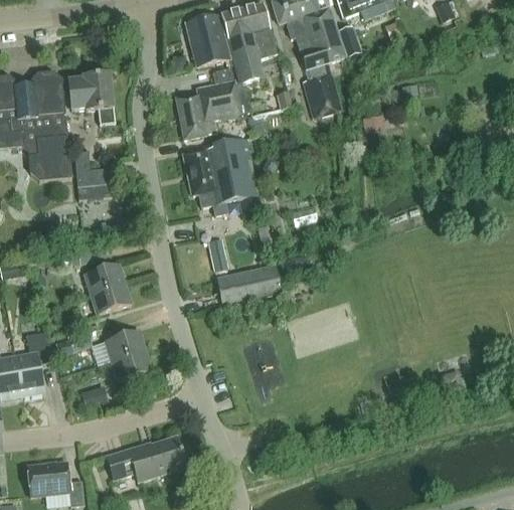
[(305,69),(307,68),(310,79),(302,81),(312,119),(341,111),(331,73),(329,74),(326,62),(345,57),(330,7),(319,11),(316,0),(278,0),(272,2),(279,24),(286,22),(291,38),(295,37),(305,69)]
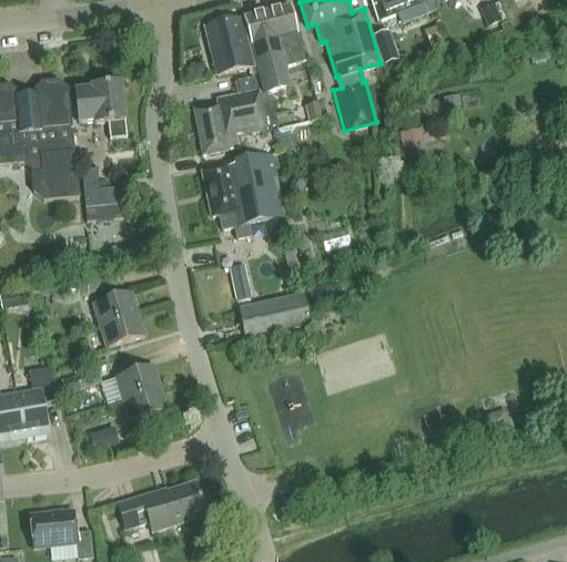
[(370,0),(378,19),(426,0),(370,0)]
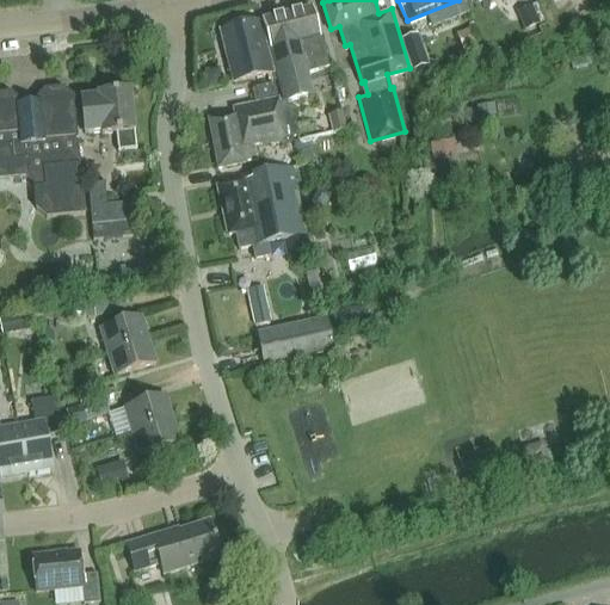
[(546,17),(537,0),(535,0),(517,7),(524,26),(546,17)]
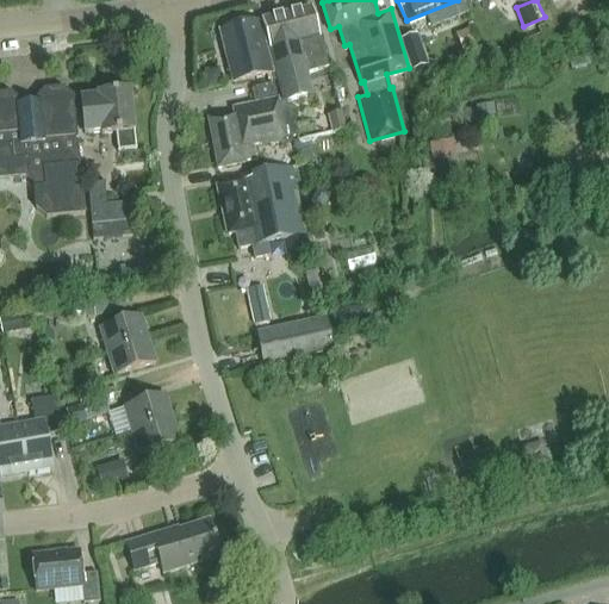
[(306,69),(329,63),(311,4),(261,16),(269,45),(284,97),(312,91),(306,69)]
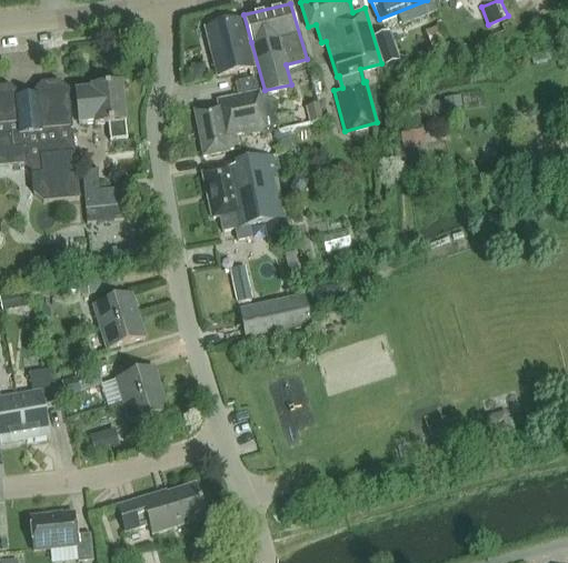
[(218,74),(253,64),(240,16),(205,26),(218,74)]
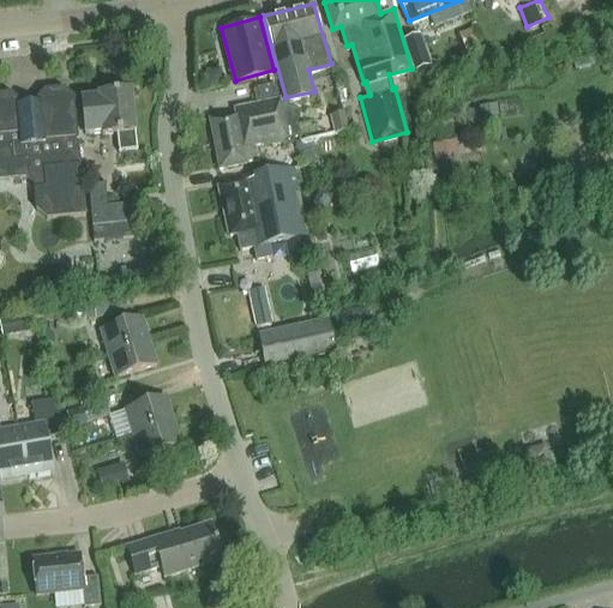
[(425,64),(414,31),(402,36),(413,67),(425,64)]
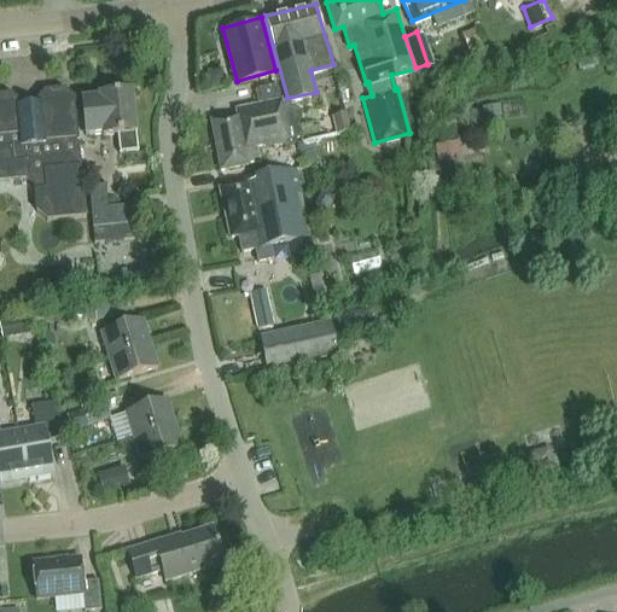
[(0,176),(9,176),(24,175),(33,182),(35,208),(48,216),(87,211),(79,134),(75,94),(64,86),(45,87),(36,98),(36,102),(22,103),(22,99),(11,91),(0,91),(0,176)]
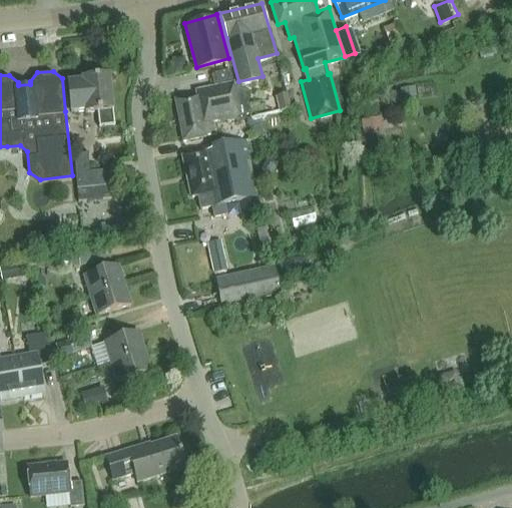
[(71,109),(85,107),(85,109),(97,108),(99,124),(115,123),(113,105),(109,73),(81,76),(82,77),(68,79),(71,109)]
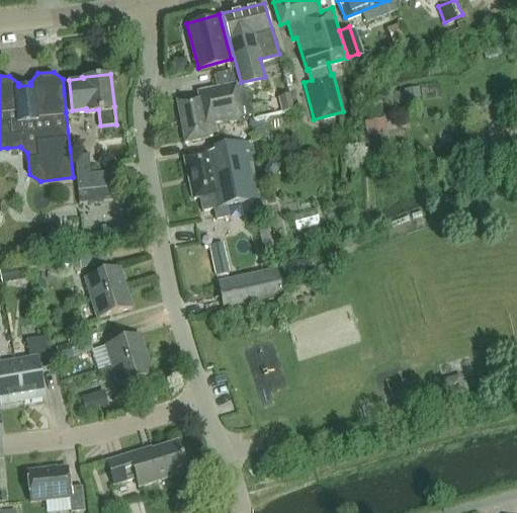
[(216,120),(253,112),(251,104),(246,105),(242,82),(236,83),(236,82),(198,89),(199,94),(177,99),(186,140),(219,133),(216,120)]
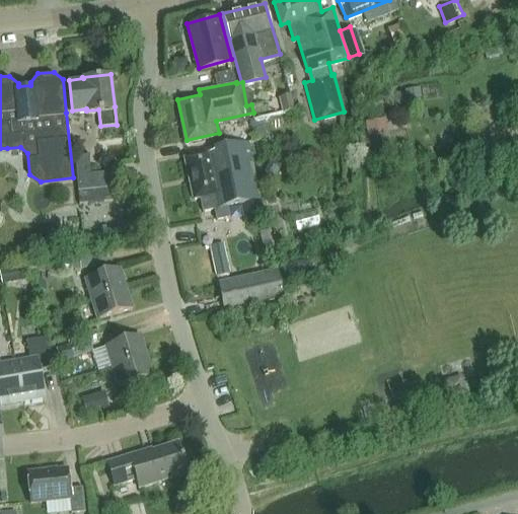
[(386,130),(384,116),(364,118),(366,133),(386,130)]
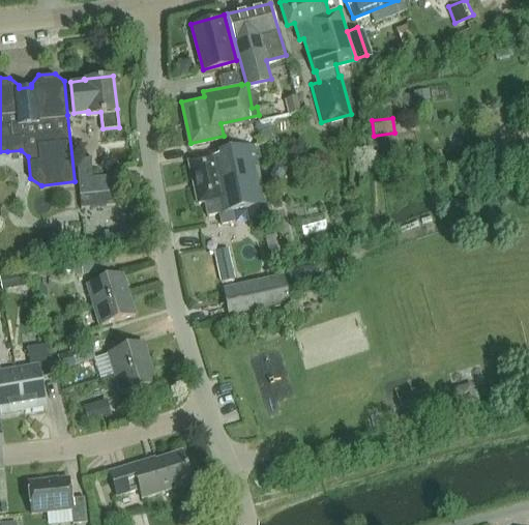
[(257,213),(268,210),(254,142),(218,149),(219,152),(188,158),(198,201),(204,200),(207,214),(218,211),(222,223),(235,221),(233,208),(255,203),(257,213)]
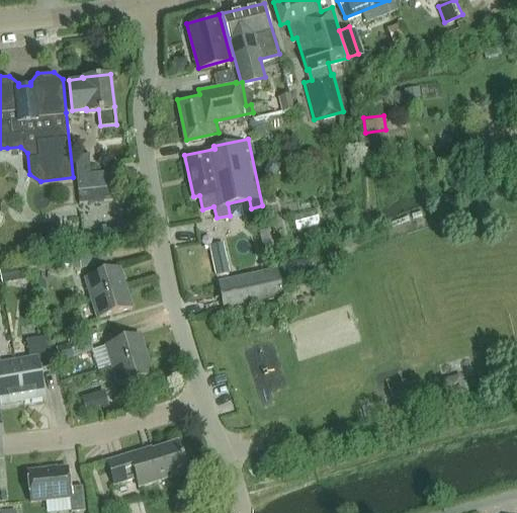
[(79,186),(112,182),(113,182),(112,166),(92,169),(89,151),(75,152),(79,186)]
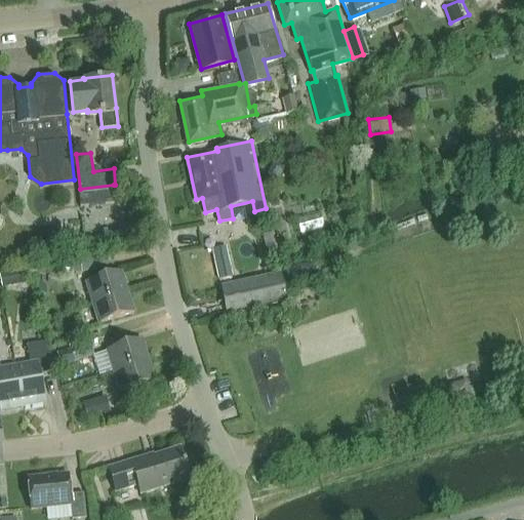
[(116,198),(114,185),(80,189),(81,202),(116,198)]
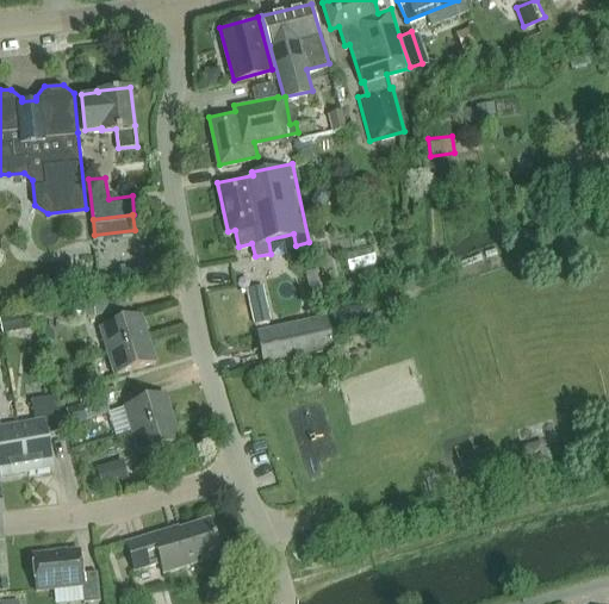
[(262,282),(248,286),(255,319),(269,317),(262,282)]
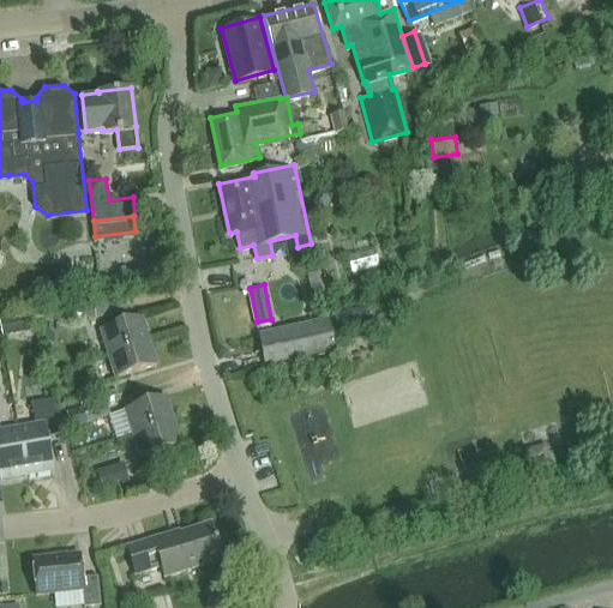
[(0,318),(2,333),(19,330),(16,313),(0,315),(0,318)]
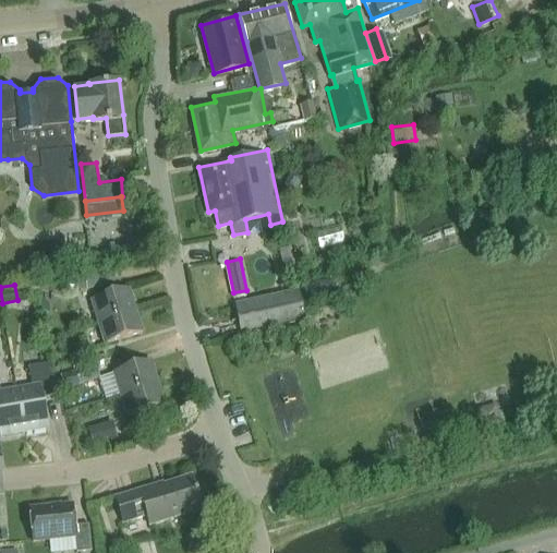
[(97,319),(135,307),(129,285),(91,296),(97,319)]
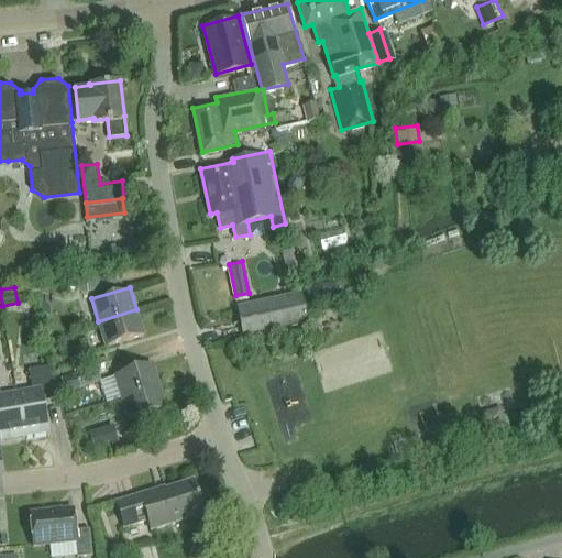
[(312,319),(306,288),(238,304),(243,334),(312,319)]
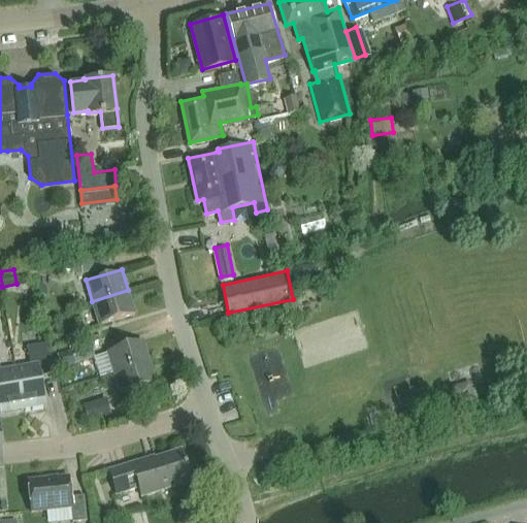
[(134,311),(128,290),(92,301),(99,322),(134,311)]
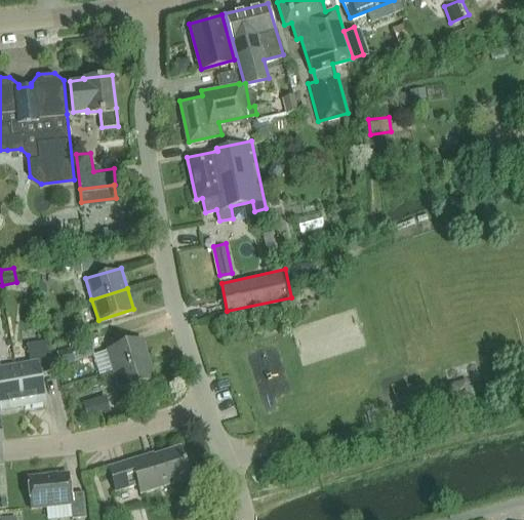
[(113,368),(149,357),(142,336),(107,347),(113,368)]
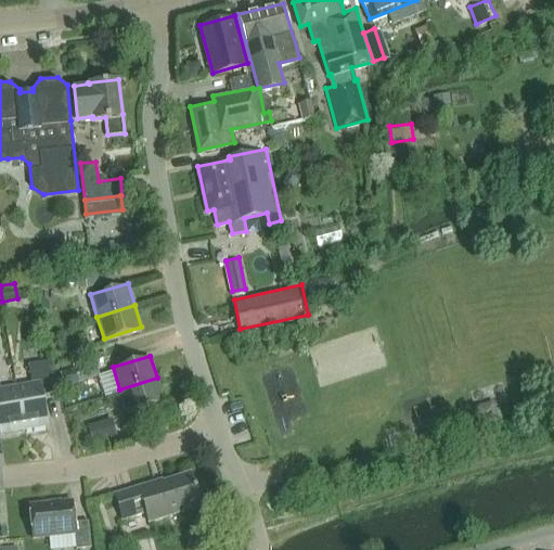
[(28,361),(31,380),(16,383),(24,427),(48,423),(42,392),(59,388),(50,357),(28,361)]
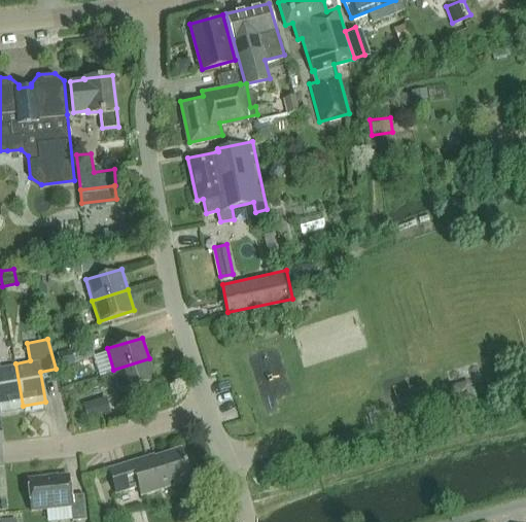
[(57,350),(61,362),(94,353),(90,341),(57,350)]
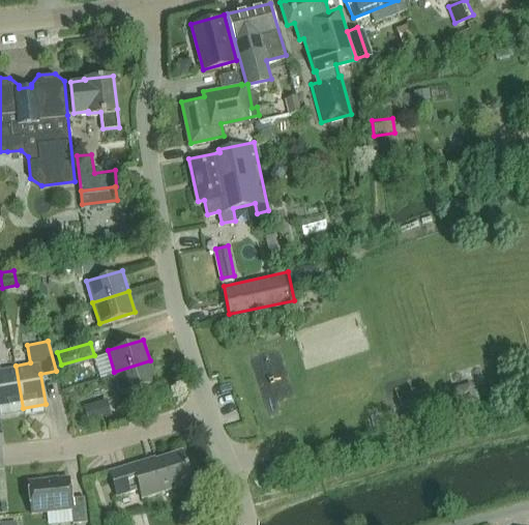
[(156,381),(150,360),(114,372),(120,392),(156,381)]
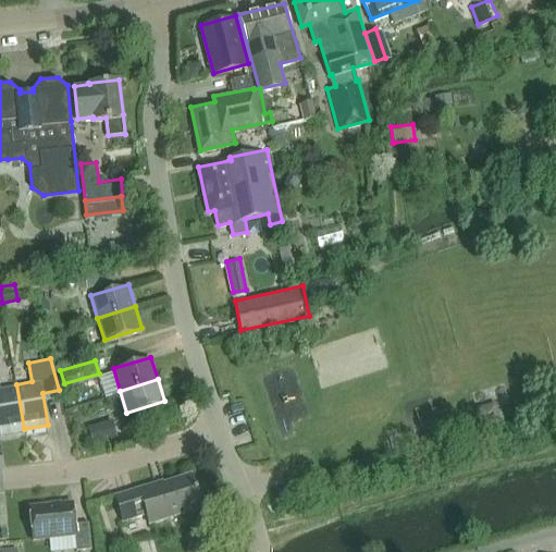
[(0,432),(24,429),(16,384),(0,387),(0,432)]
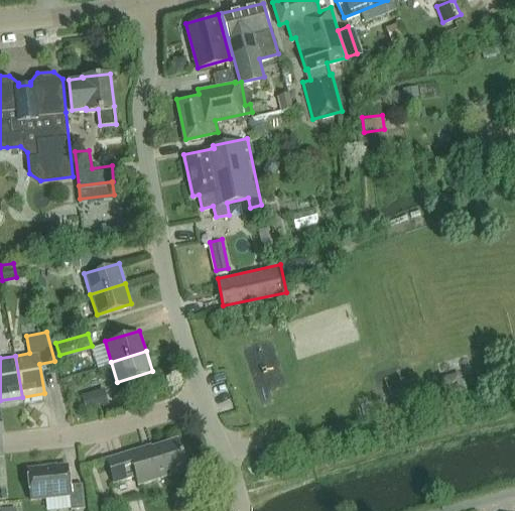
[(446,392),(464,387),(459,371),(442,376),(446,392)]
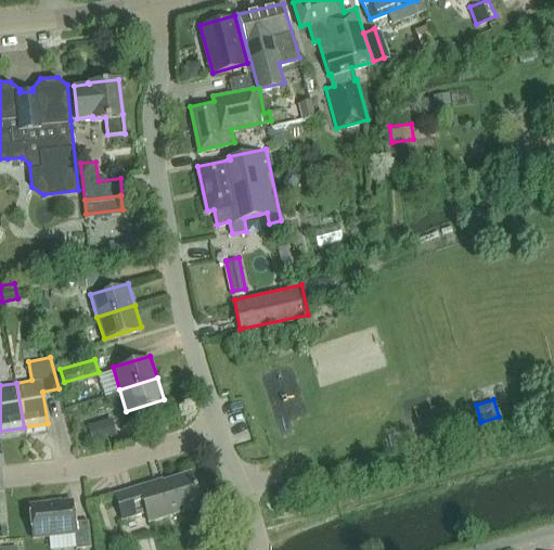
[(115,433),(110,416),(88,422),(93,439),(115,433)]
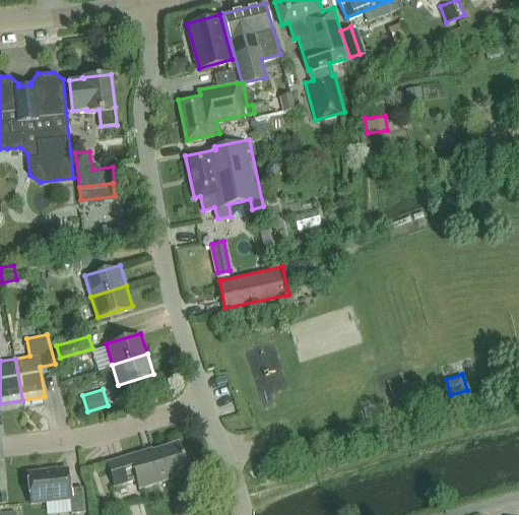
[(139,487),(188,471),(179,440),(143,451),(142,450),(108,460),(115,484),(136,476),(139,487)]
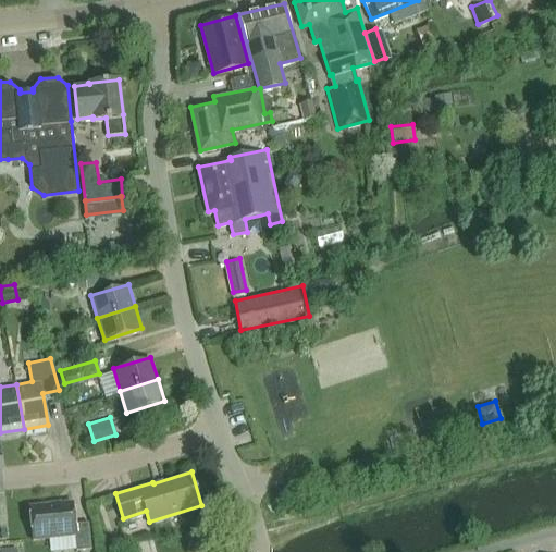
[(306,501),(303,489),(294,492),(297,503),(306,501)]
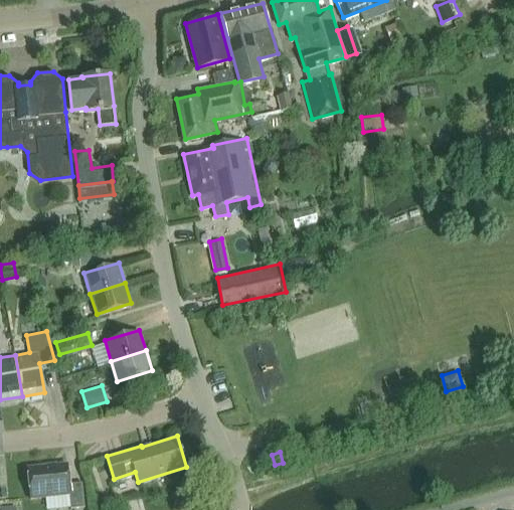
[(27,467),(30,496),(69,491),(71,506),(86,505),(82,480),(69,482),(66,462),(27,467)]
